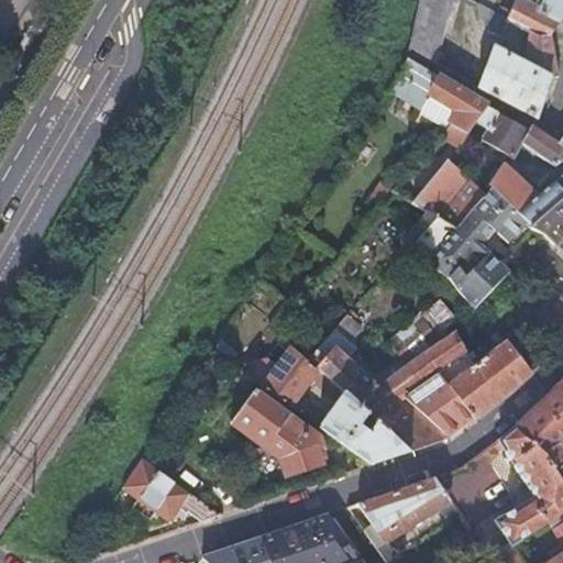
[(451,0),(417,0),(408,46),(434,62),(451,0)]
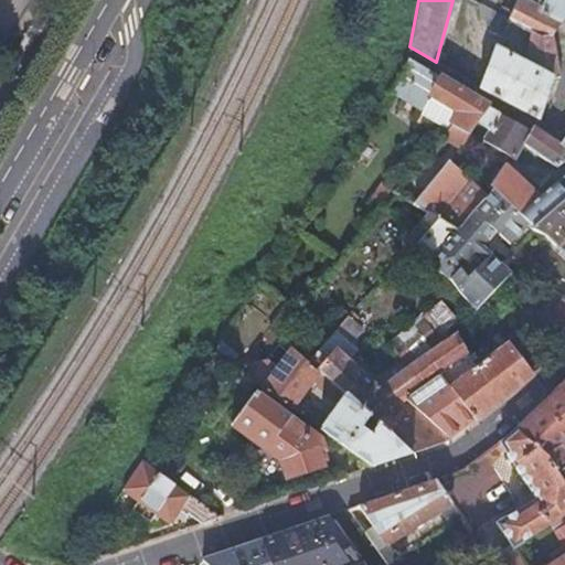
[(494,11),(498,13),(503,0),(481,0),(480,3),(494,11)]
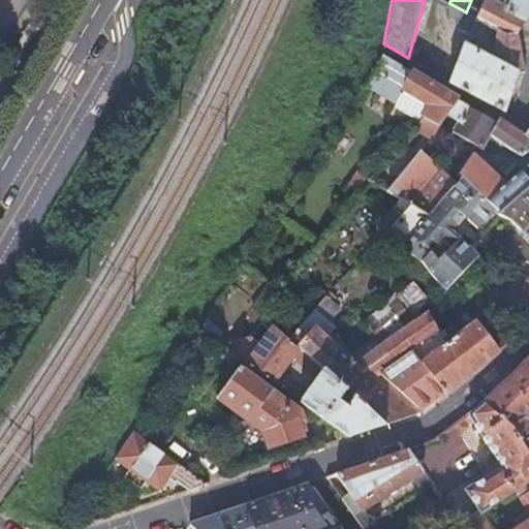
[(528,0),(484,0),(475,18),(505,33),(518,32),(523,25),(528,16),(528,0)]
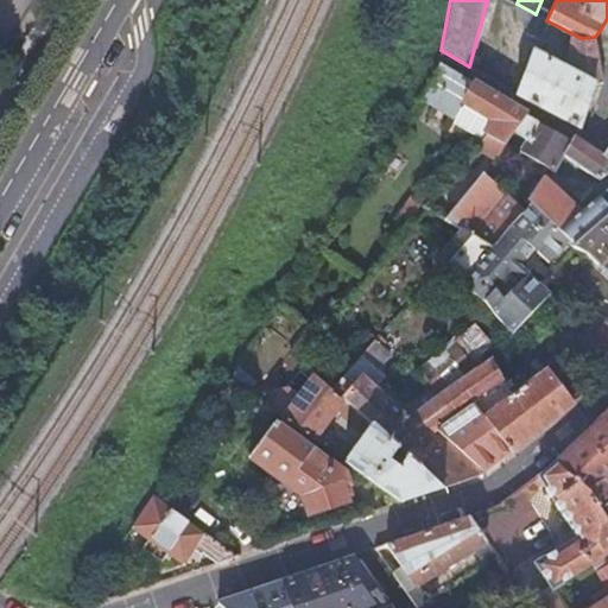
[(536,49),(518,93),(555,114),(582,125),(599,82),(605,80),(595,37),(581,38),(546,20),(536,14),(532,12),(524,25),(571,50),(565,64),(536,49)]
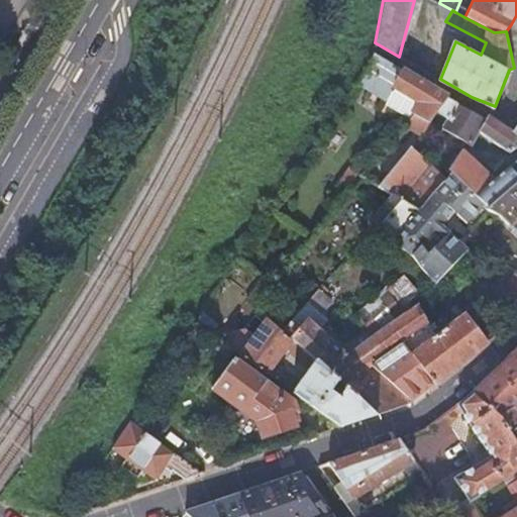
[(418,100),(413,112),(429,120),(437,109),(446,97),(448,95),(406,71),(397,88),(418,100)]
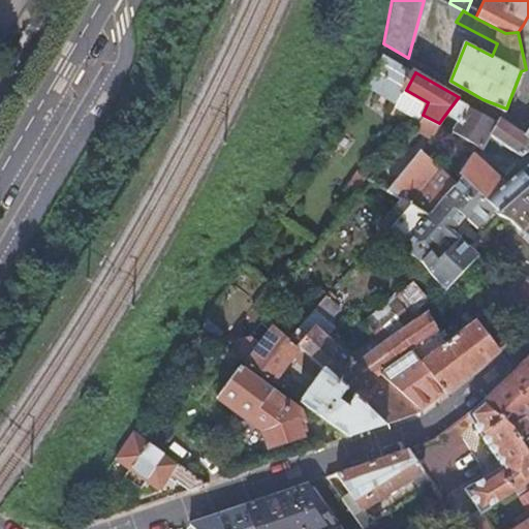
[(496,121),(457,99),(447,112),(459,121),(453,131),(483,148),(491,133),(524,151),(528,147),(528,125),(526,131),(498,117),(496,121)]
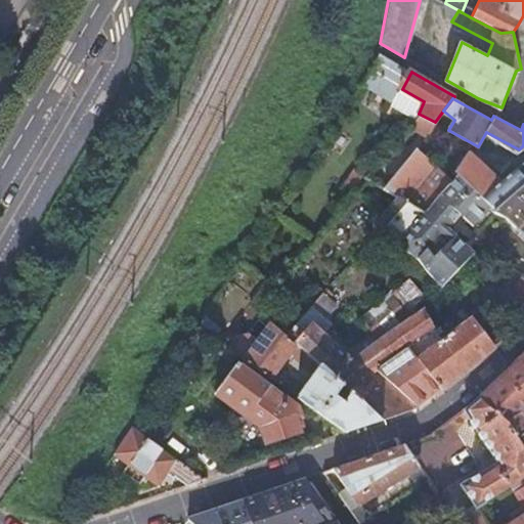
[(415,150),(385,189),(398,198),(428,214),(452,180),(415,150)]
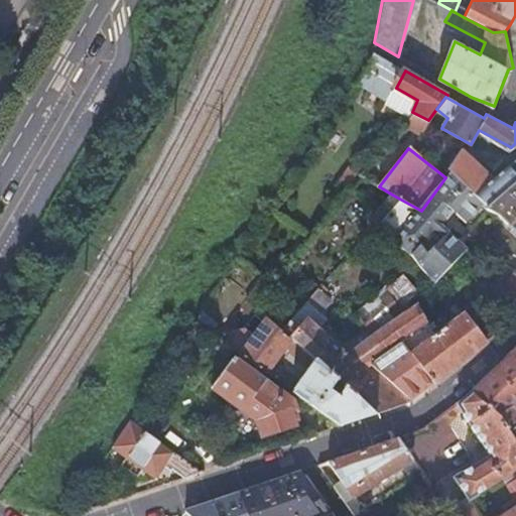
[(446,168),(449,172),(488,204),(515,181),(515,158),(503,170),(483,155),(478,162),(462,150),(446,168)]
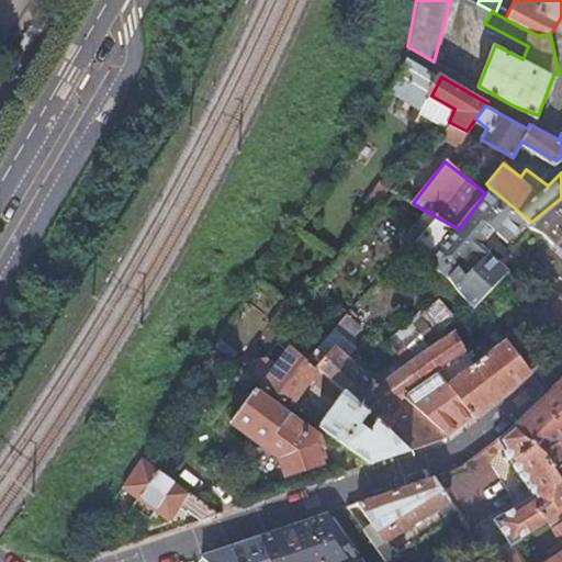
[(459,229),(427,212),(417,223),(415,222),(400,239),(406,245),(448,278),(474,305),(510,270),(486,249),(480,244),(493,228),(499,234),(517,247),(536,226),(531,222),(490,188),(485,193),(459,229)]
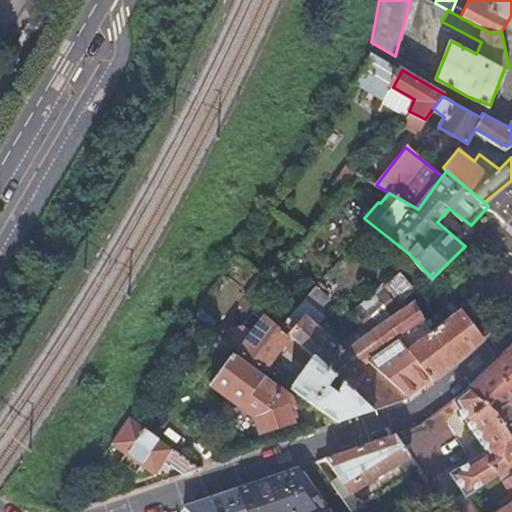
[(511,180),(484,202),(488,206),(495,211),(499,214),(497,216),(511,228),(511,180)]
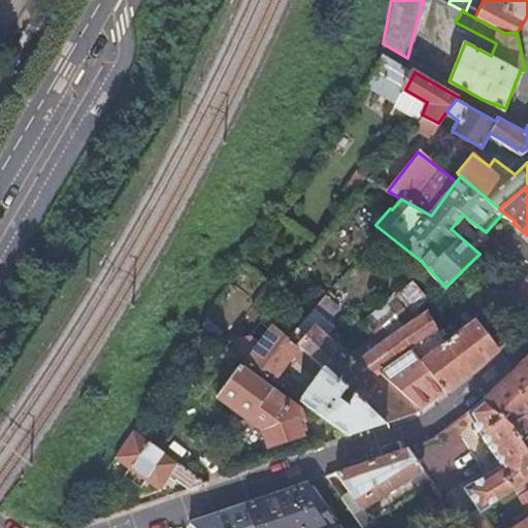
[(457,234),(469,220),(463,215),(451,229),(457,234)]
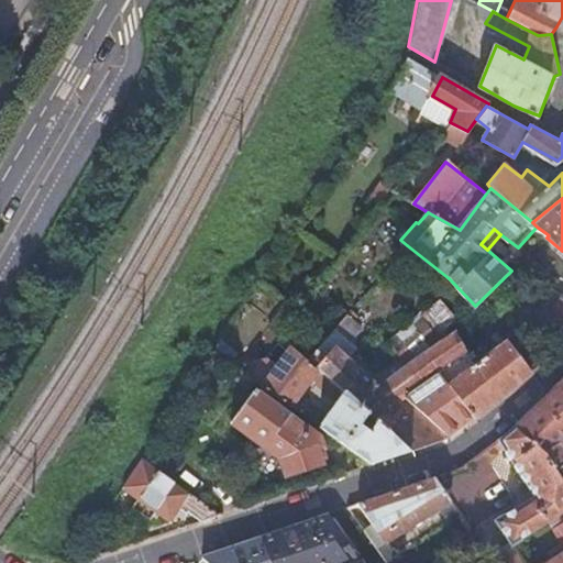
[(300,308),(285,296),(266,321),(280,333),(300,308)]
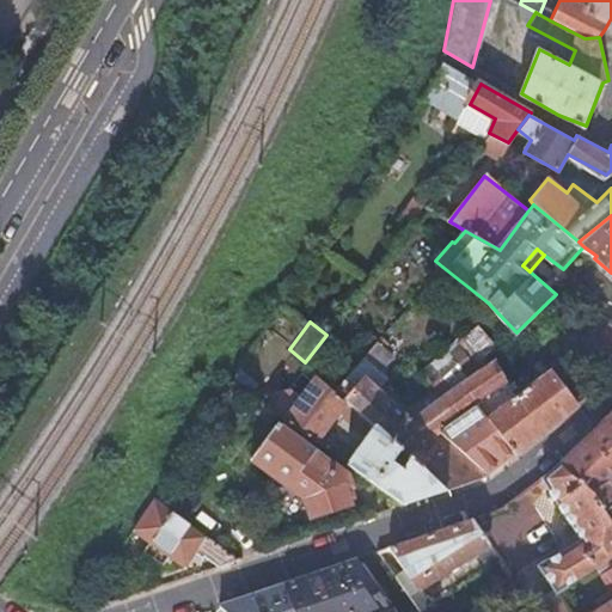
[(412,457),(447,488),(489,473),(450,440),(436,456),(410,434),(417,427),(436,444),(444,434),(444,430),(479,404),(509,383),(495,366),(485,372),(411,418),(378,387),(387,377),(363,355),(335,387),(403,447),(412,457)]
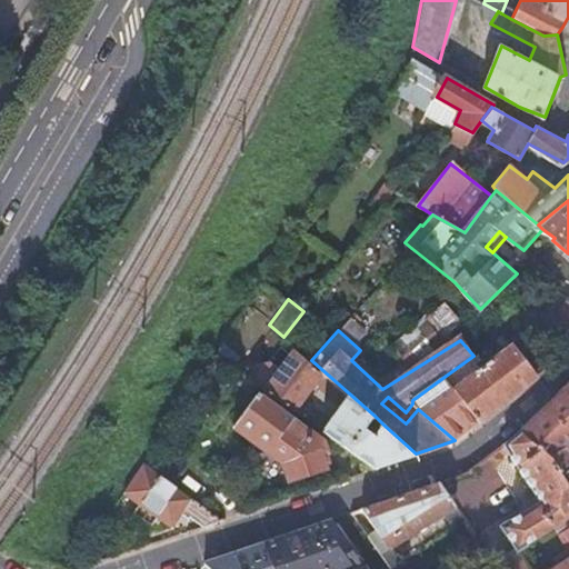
[(480,350),(473,356),(446,376),(480,420),(539,375),(515,346),(482,368),(479,362),(487,358),(480,350)]
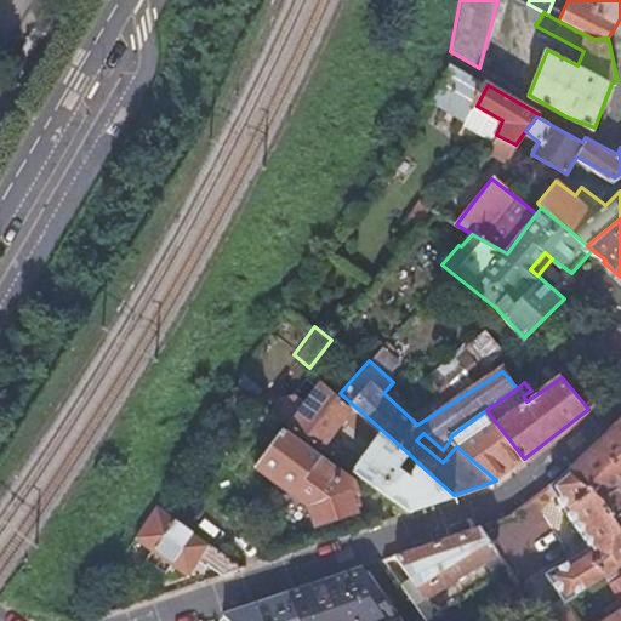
[(354,469),(411,508),(454,495),(419,463),(411,473),(400,466),(409,454),(340,393),(323,380),(312,394),(291,426),(322,446),(343,416),(347,419),(348,425),(372,444),(354,469)]
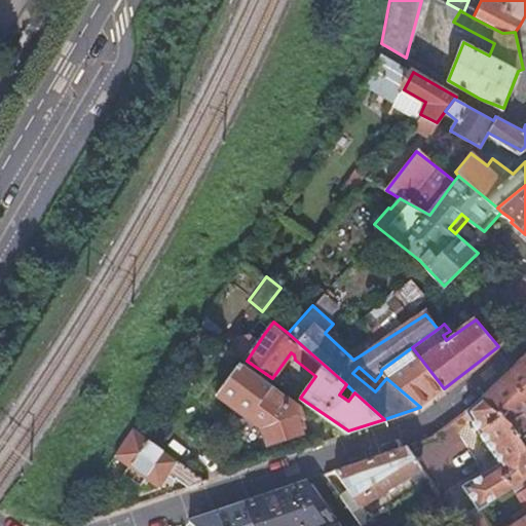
[(235,328),(224,345),(247,361),(264,334),(258,329),(251,339),(235,328)]
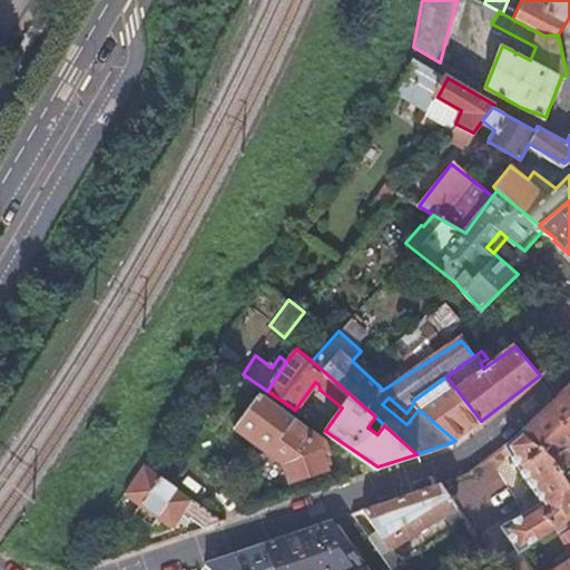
[(267,391),(243,374),(237,382),(292,420),(297,411),(295,410),(267,391)]
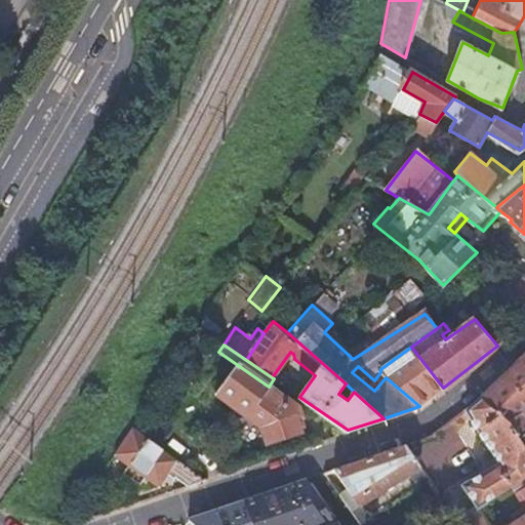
[(386,377),(419,406),(443,388),(411,347),(380,369),(380,372),(386,377)]
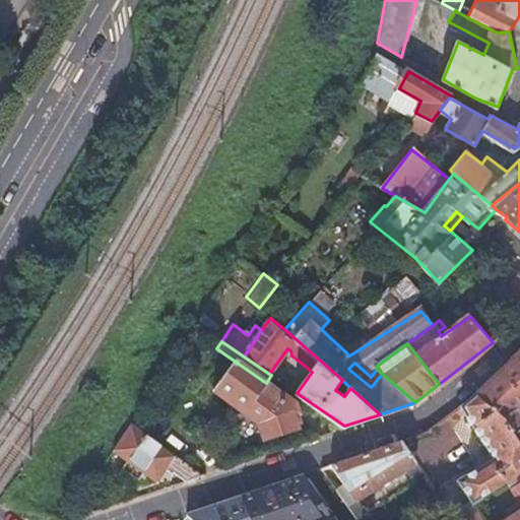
[(519,350),(474,395),(501,420),(514,410),(516,415),(519,414),(519,350)]
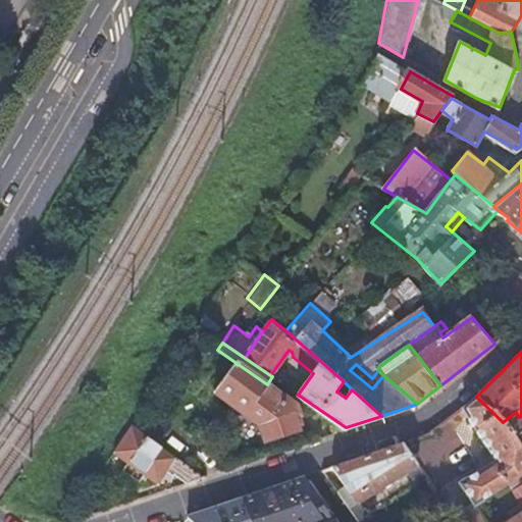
[(279,393),(267,384),(233,433),(248,448),(300,428),(295,416),(301,413),(297,403),(280,390),(279,393)]
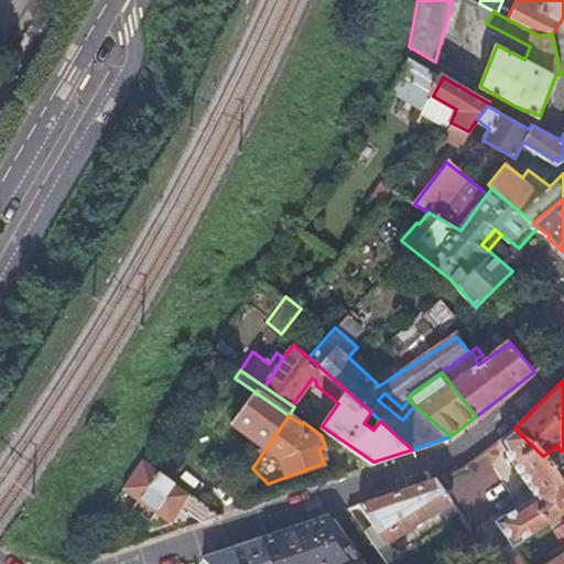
[(514,429),(498,442),(535,496),(498,521),(514,545),(556,518),(563,512),(563,484),(543,456),(514,429)]
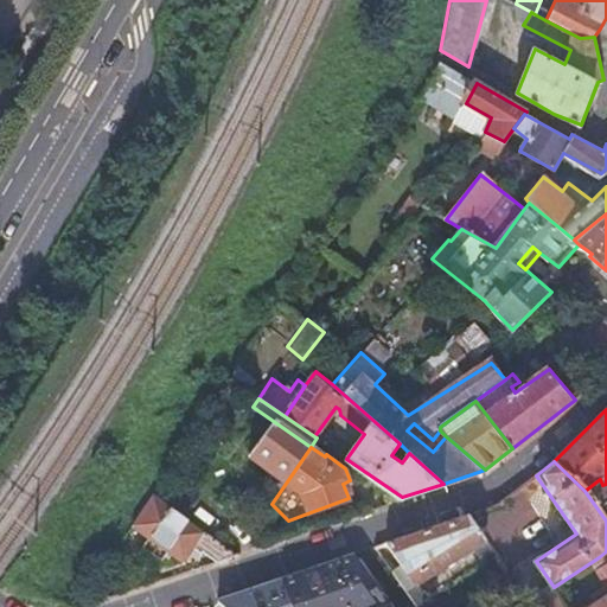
[(600,479),(585,491),(606,521),(606,484),(602,485),(600,479)]
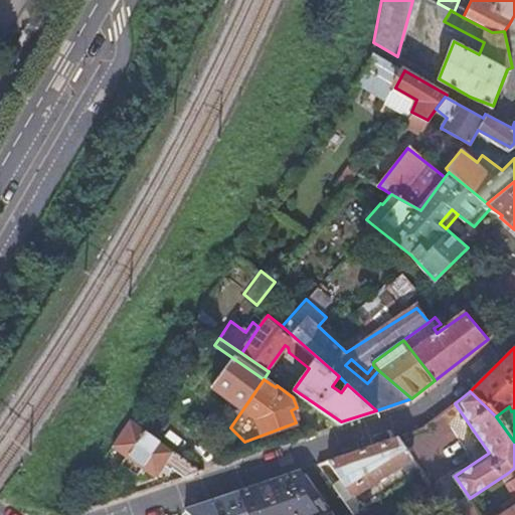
[(203,469),(132,420),(115,447),(126,454),(145,468),(157,476),(162,470),(167,462),(174,467),(186,475),(203,469)]
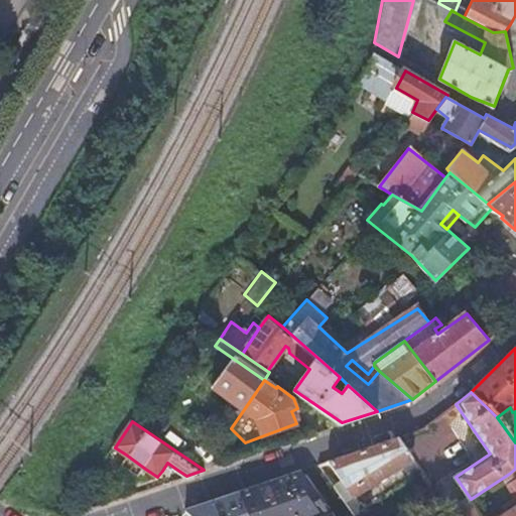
[(348,457),(332,462),(359,498),(402,468),(410,480),(420,473),(397,439),(348,457)]
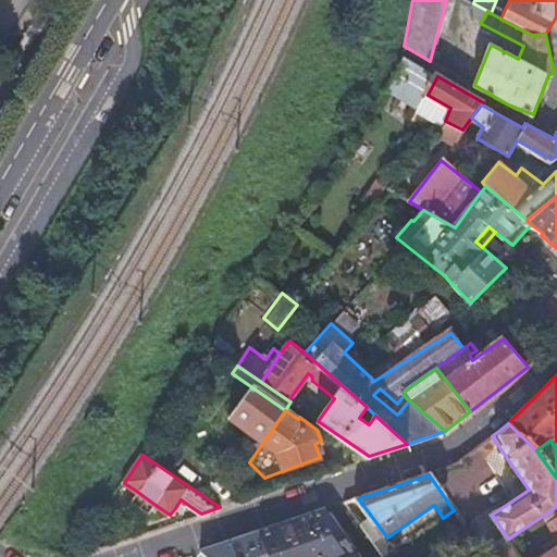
[(157,506),(136,491),(126,504),(148,520),(157,506)]
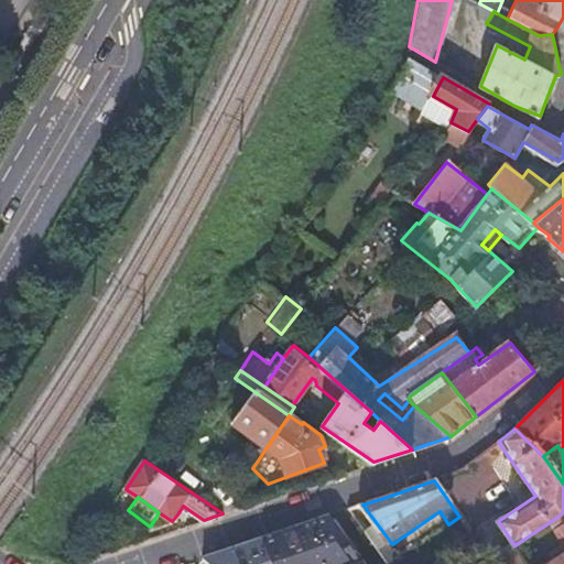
[(185,520),(191,511),(183,506),(177,514),(185,520)]
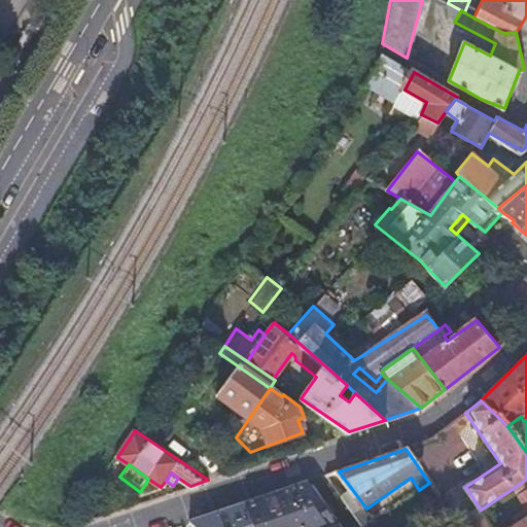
[(245,501),(190,521),(198,526),(343,526),(311,481),(245,501)]
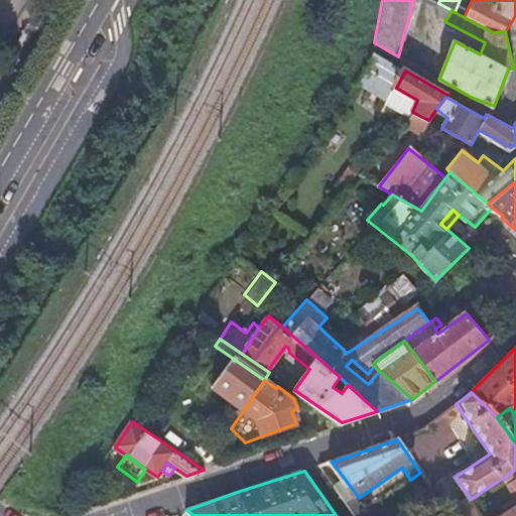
[(340,482),(335,486),(355,515),(366,509),(359,498),(355,501),(340,482)]
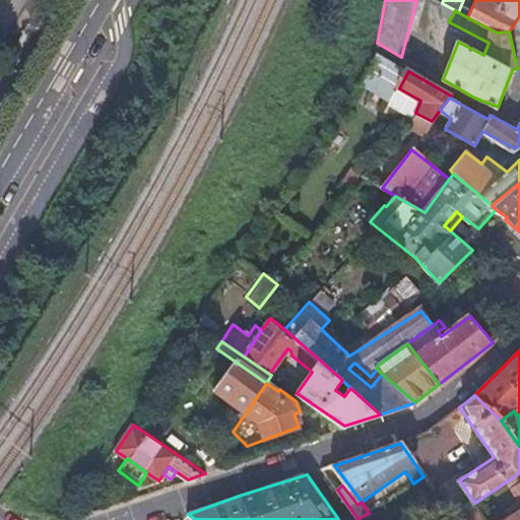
[(480,505),(458,519),(505,519),(519,510),(519,497),(490,518),(480,505)]
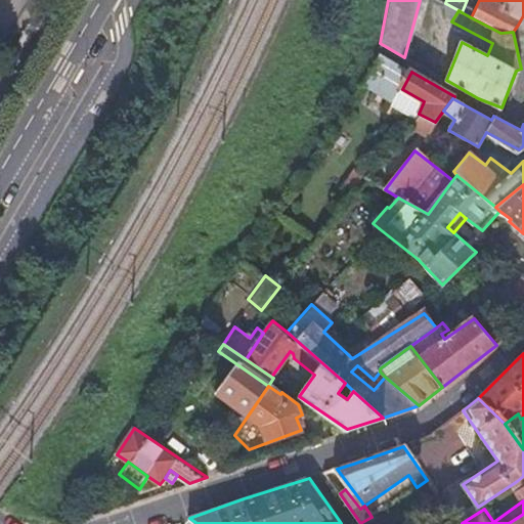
[(523,523),(523,514),(509,523),(523,523)]
